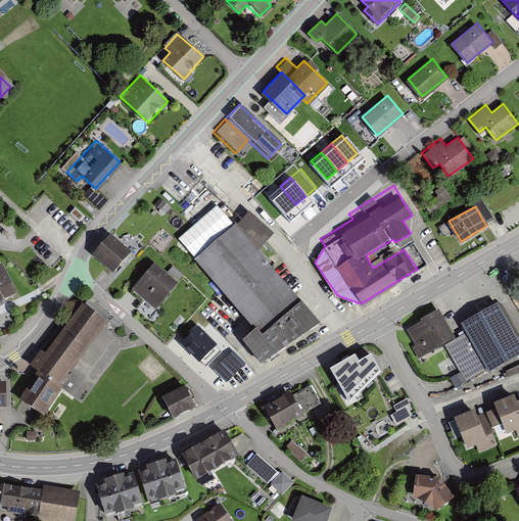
[(270,233),(245,211),(190,258),(251,330),(240,338),(258,363),(317,323),(253,249),(270,233)]
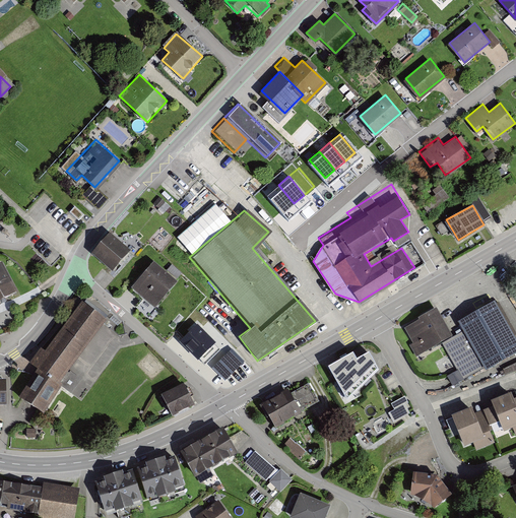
[(129,250),(109,233),(92,251),(113,269),(129,250)]
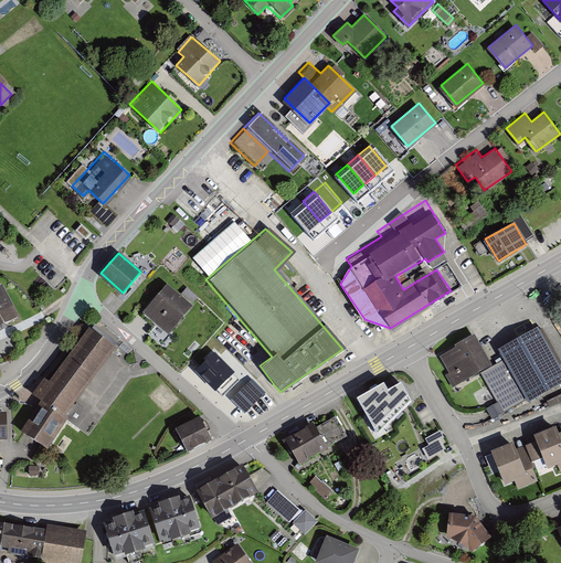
[(191,303),(166,282),(141,312),(167,333),(191,303)]
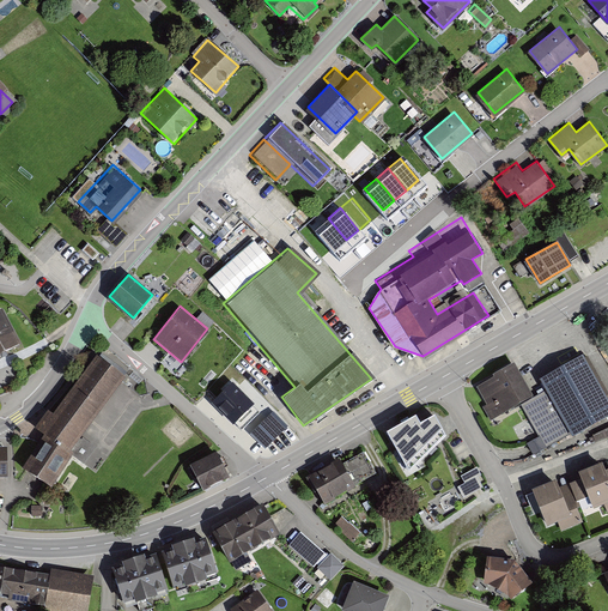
[(2,310),(0,312),(0,352),(19,343),(2,310)]
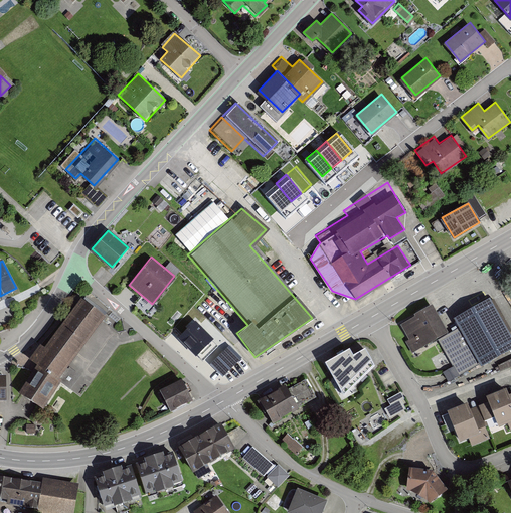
[(44,346),(40,343),(30,358),(37,362),(18,391),(44,408),(60,381),(107,315),(76,296),(44,346)]
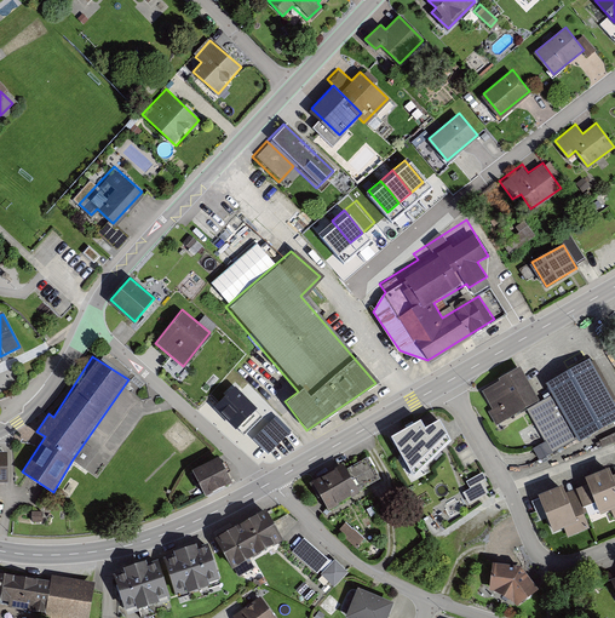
[(575,444),(614,419),(614,412),(585,360),(541,385),(547,395),(535,401),(523,408),(547,453),(573,439),(575,444)]
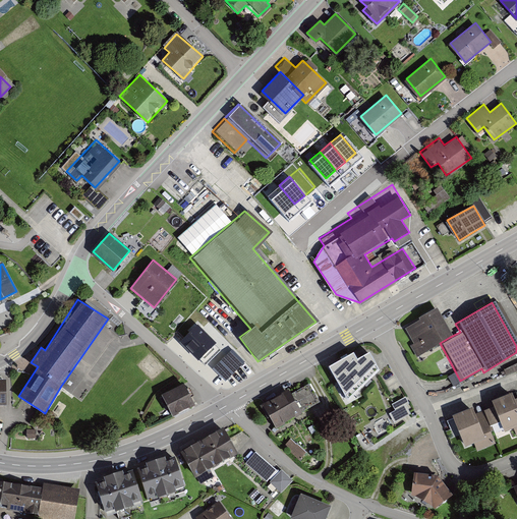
[(407,346),(414,357),(440,343),(450,337),(434,309),(415,320),(416,321),(402,329),(411,344),(407,346)]
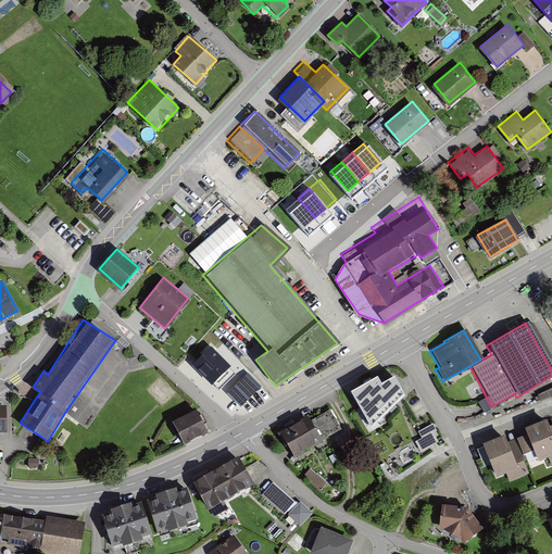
[(199,386),(229,417),(258,390),(226,359),(199,386)]
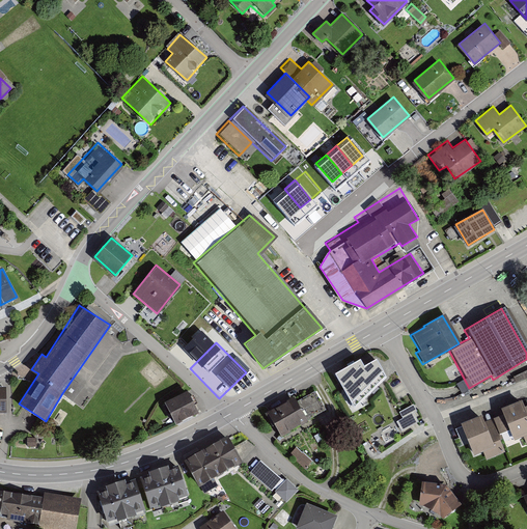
[(333,377),(351,409),(382,378),(373,362),(360,369),(357,363),(333,377)]
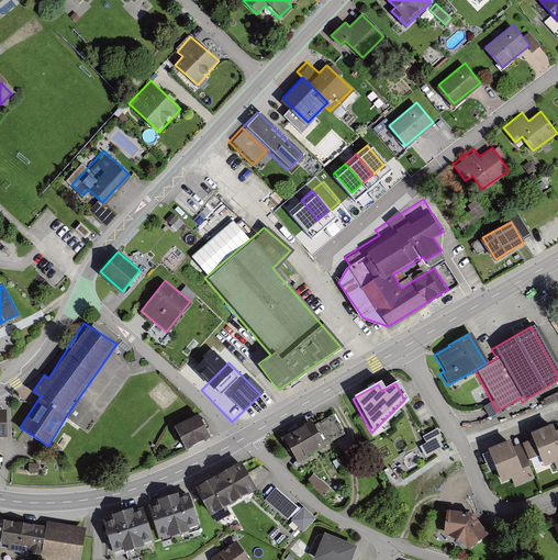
[(201,413),(177,425),(189,449),(213,436),(201,413)]
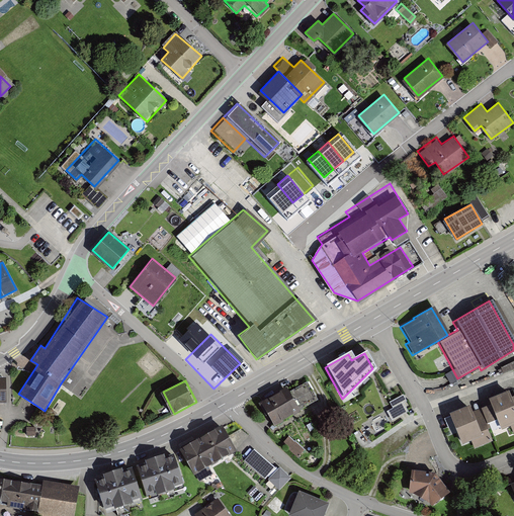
[(288,385),(263,401),(278,426),(304,411),(288,385)]
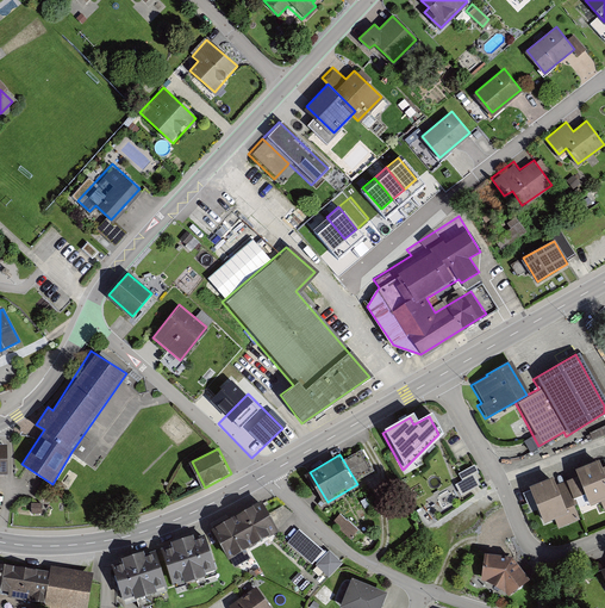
[(578,476),(566,481),(573,498),(582,495),(587,504),(599,500),(603,509),(604,508),(604,465),(604,466),(602,459),(575,470),(578,476)]
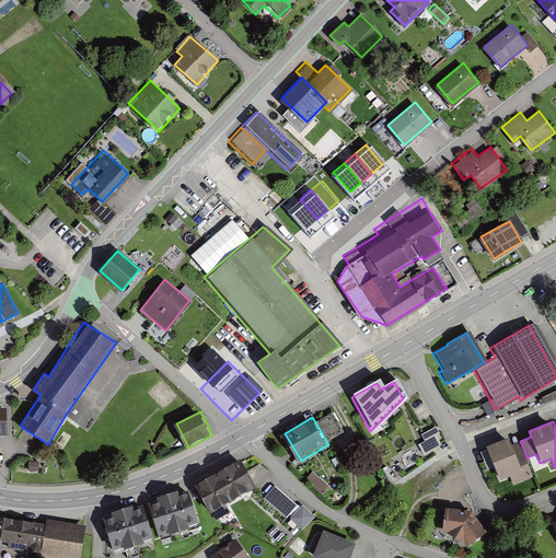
[(436,431),(432,425),(417,433),(421,440),(415,444),(419,454),(437,444),(431,434),(436,431)]
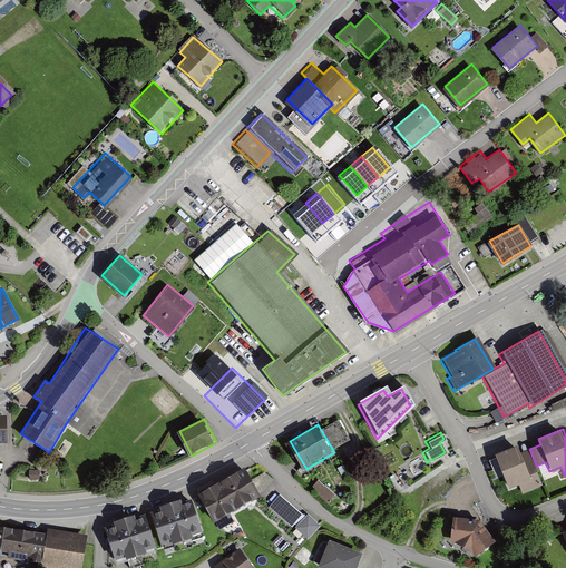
[(536,466),(529,449),(524,451),(520,443),(494,453),(507,489),(517,486),(519,492),(543,483),(536,466)]
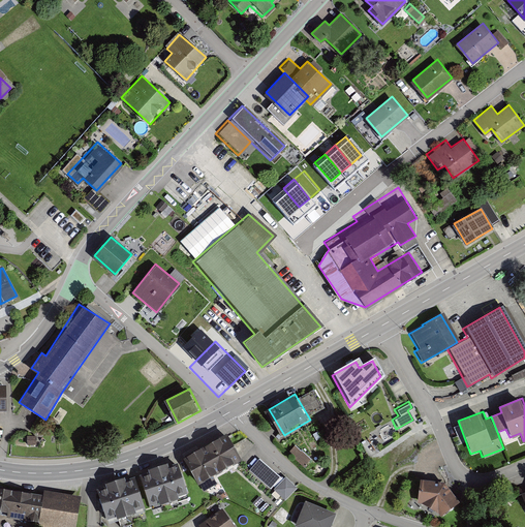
[(229,433),(187,458),(204,486),(246,461),(229,433)]
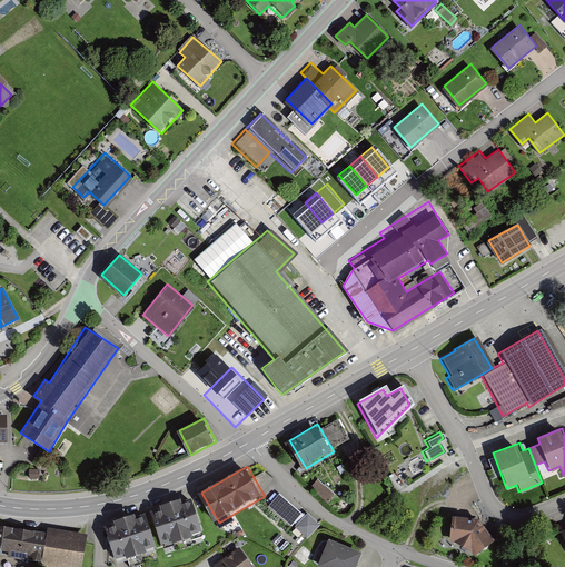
[(37,468),(28,468),(28,478),(37,479),(37,468)]
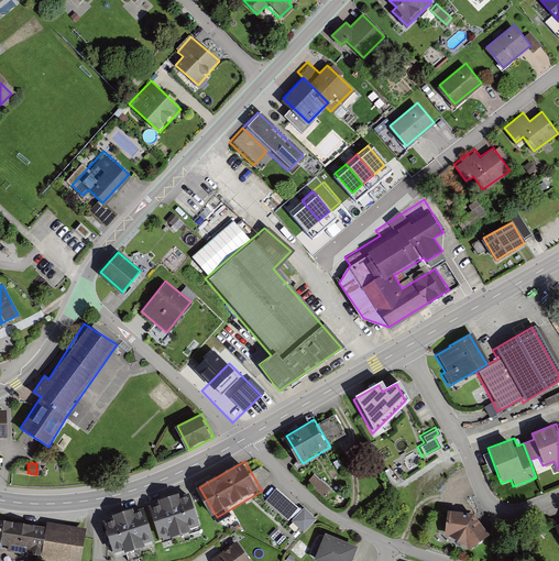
[(329,486),(311,473),(304,483),(321,496),(329,486)]
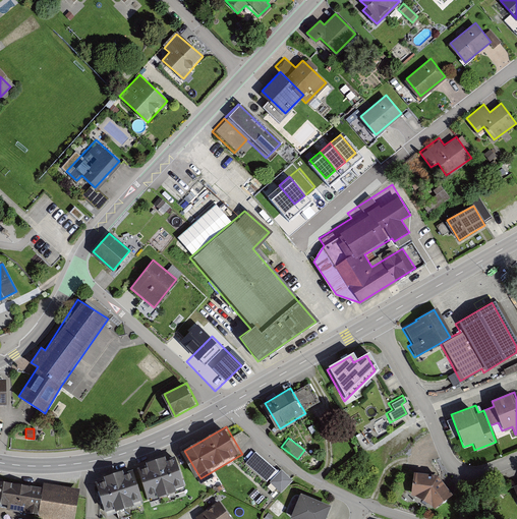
[(252,452),(242,463),(277,494),(289,480),(278,470),(275,473),(252,452)]
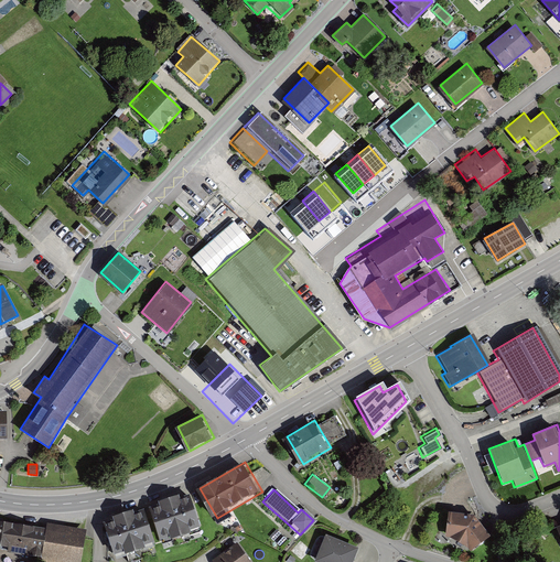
[(190,494),(151,507),(162,540),(201,526),(190,494)]
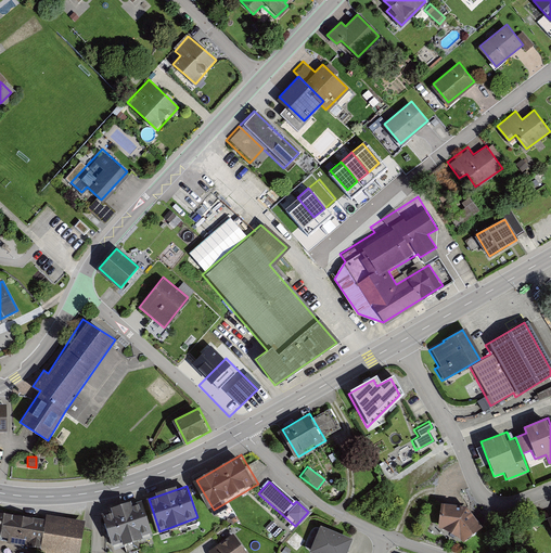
[(142,501),(104,513),(114,543),(151,532),(142,501)]
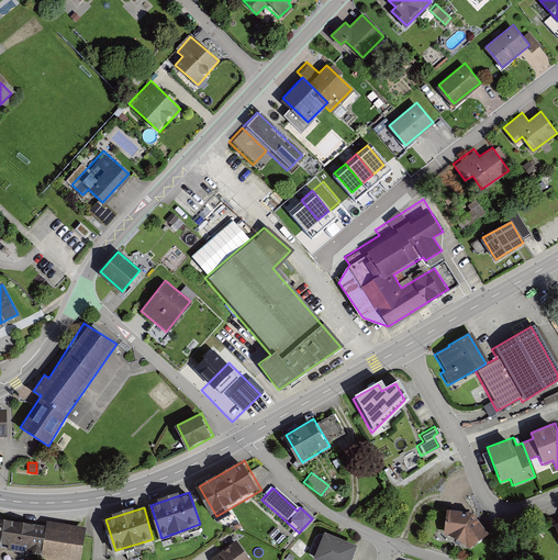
[(472,511),(449,511),(446,533),(471,548),(487,532),(472,511)]
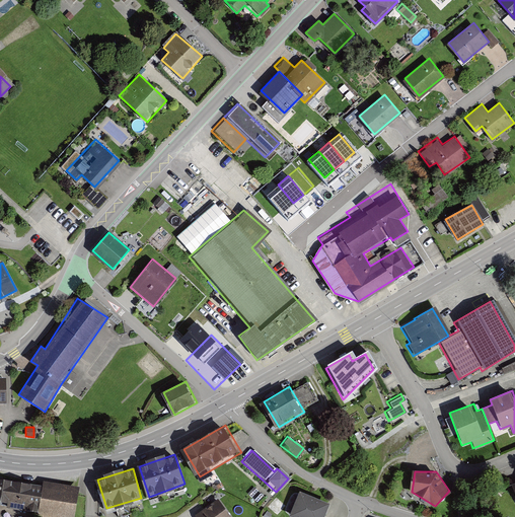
[(0,503),(3,504),(3,508),(33,513),(33,516),(39,516),(70,516),(75,486),(39,479),(39,485),(27,484),(27,485),(0,479),(0,503)]
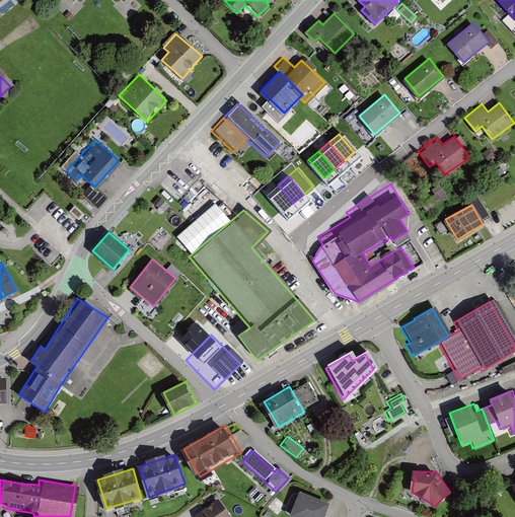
[(328,506),(299,492),(289,514),(295,516),(325,516),(323,516),(328,506)]
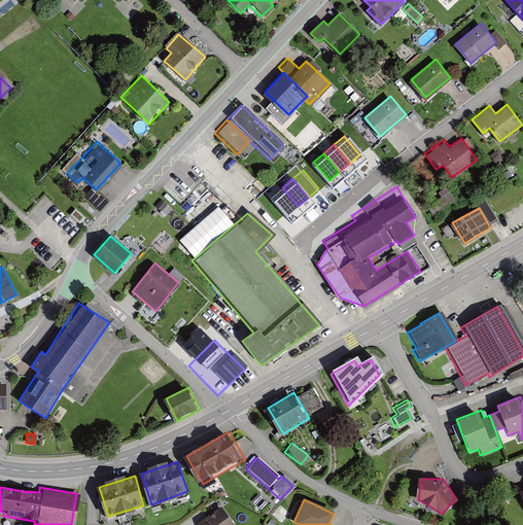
[(199,524),(234,524),(218,506),(198,524),(199,524)]
